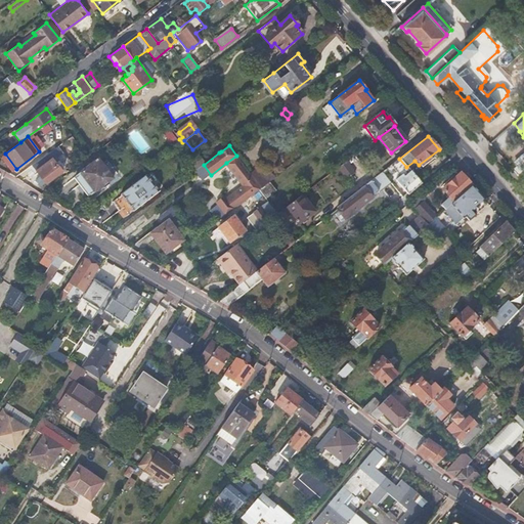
[(57,146),(33,165),(40,176),(45,182),(46,183),(61,172),(52,158),(60,151),(57,146)]
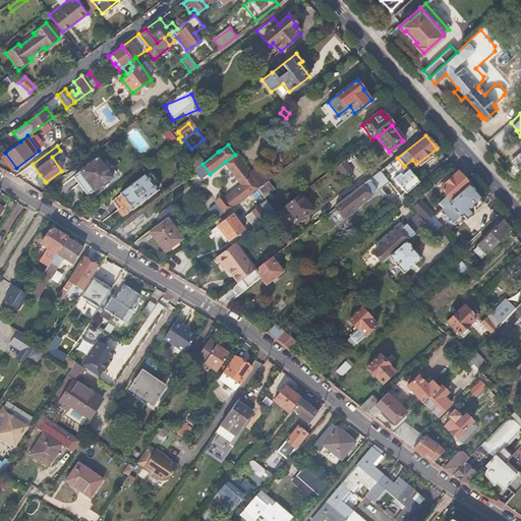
[(242,184),(226,196),(225,195),(215,203),(216,204),(224,214),(257,188),(261,186),(248,172),(235,155),(225,162),(242,184)]
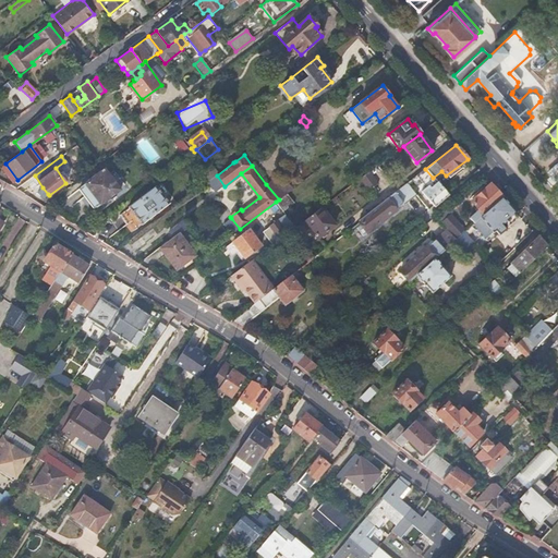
[(211,168),(202,180),(205,184),(217,176),(211,168)]
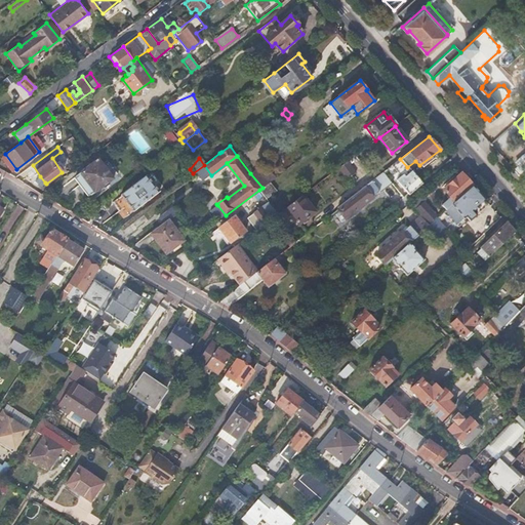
[(112,178),(98,159),(81,171),(95,191),(103,185),(112,178)]
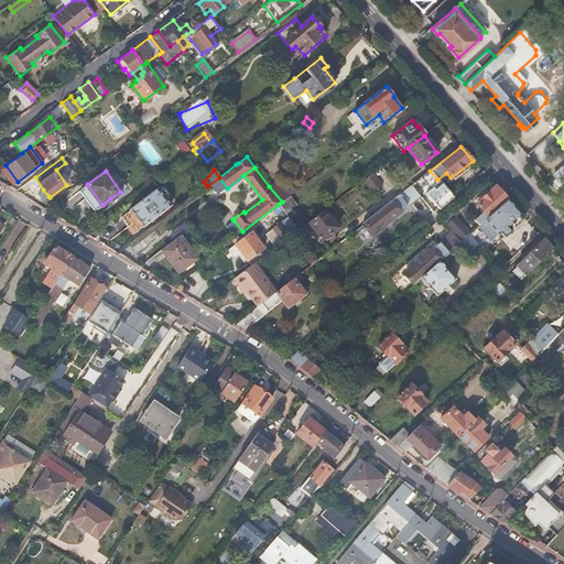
[(364,181),(371,192),(378,187),(370,175),(364,181)]
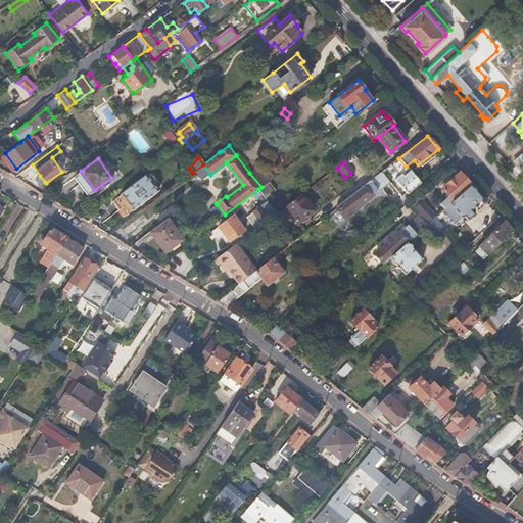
[(249,173),(262,187),(269,182),(273,178),(262,163),(249,173)]
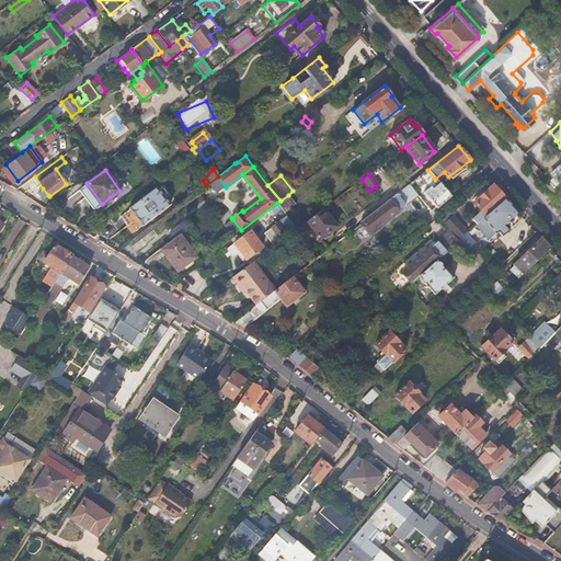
[(421,191),(434,207),(436,206),(437,207),(450,195),(439,183),(432,189),(428,184),(421,191)]
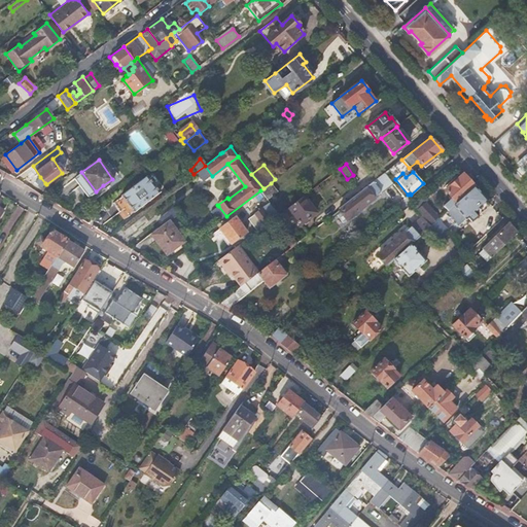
[(385,173),(341,208),(341,209),(348,218),(373,200),(372,199),(380,191),(381,192),(393,183),(385,173)]
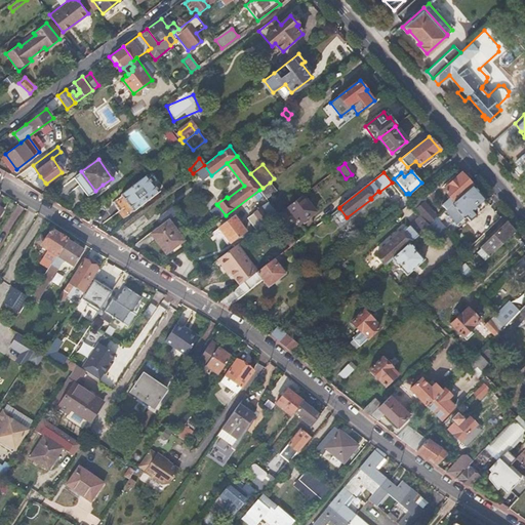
[(461,173),(443,191),(450,198),(442,206),(446,210),(473,186),(461,173)]
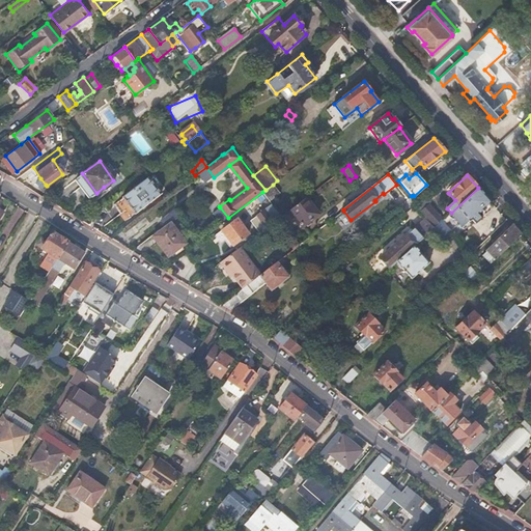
[(148,177),(122,198),(135,214),(161,194),(148,177)]
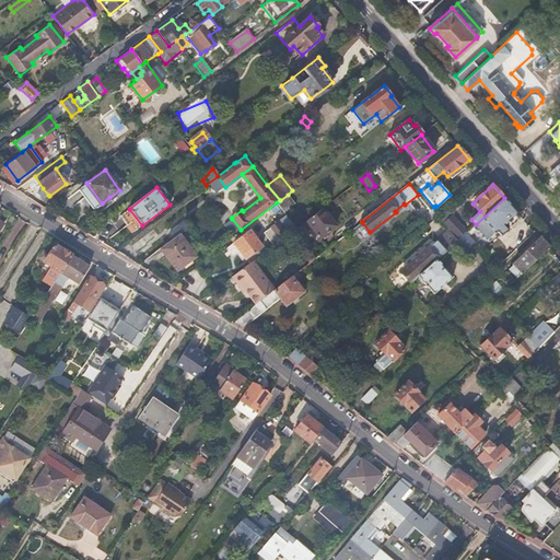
[(37,191),(43,198),(48,195),(43,188),(37,191)]
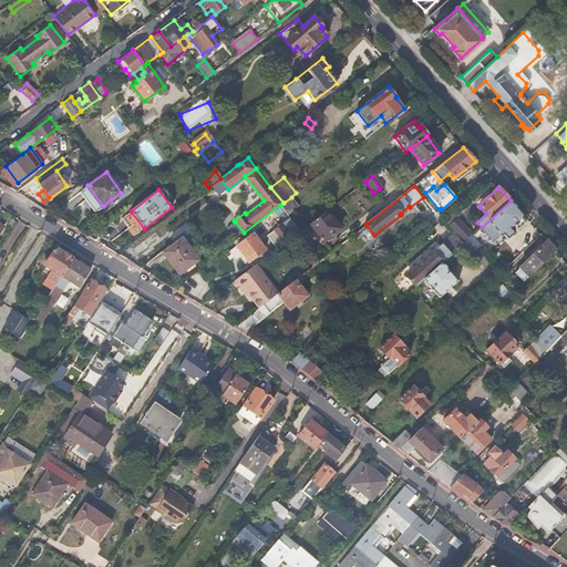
[(284,203),(280,205),(287,215),(299,206),(291,197),(284,203)]
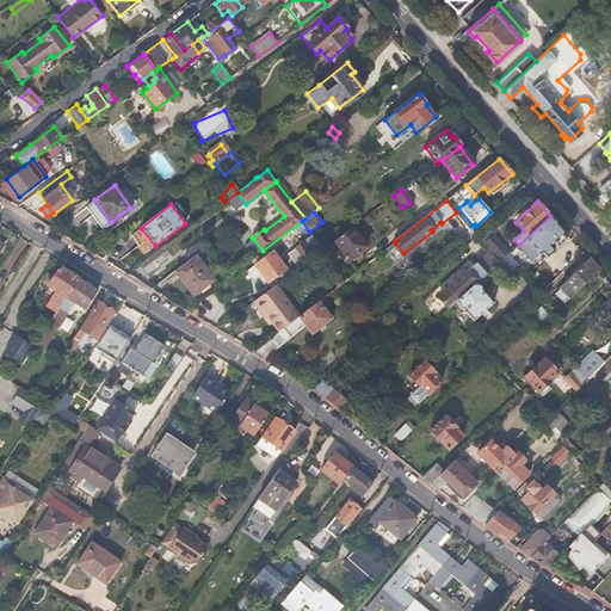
[(550,216),(525,240),(539,255),(542,253),(547,258),(554,251),(550,246),(563,234),(565,233),(550,216)]
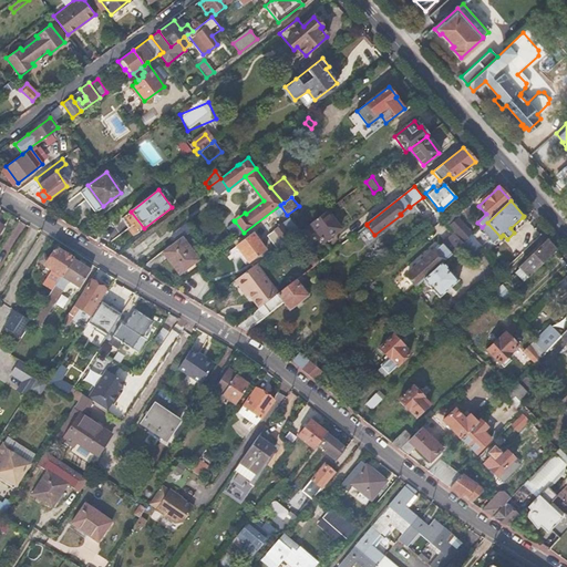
[(326,212),(306,227),(311,234),(316,232),(323,243),(340,229),(326,212)]
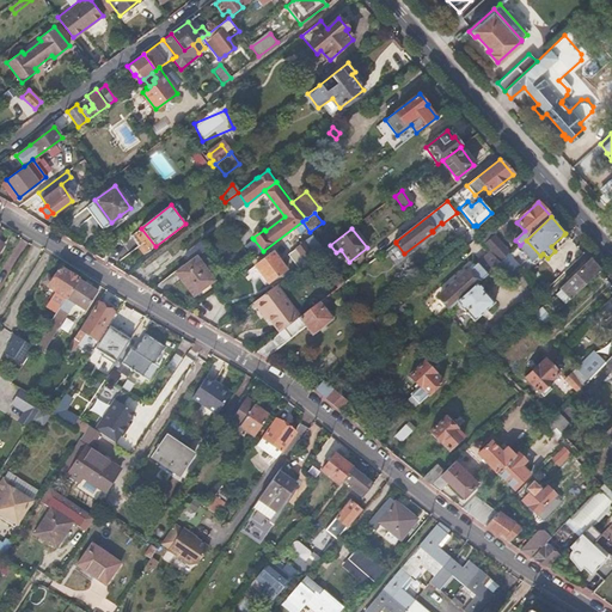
[(478,238),(490,252),(491,252),(501,263),(508,256),(512,254),(507,248),(497,238),(490,228),(478,238)]
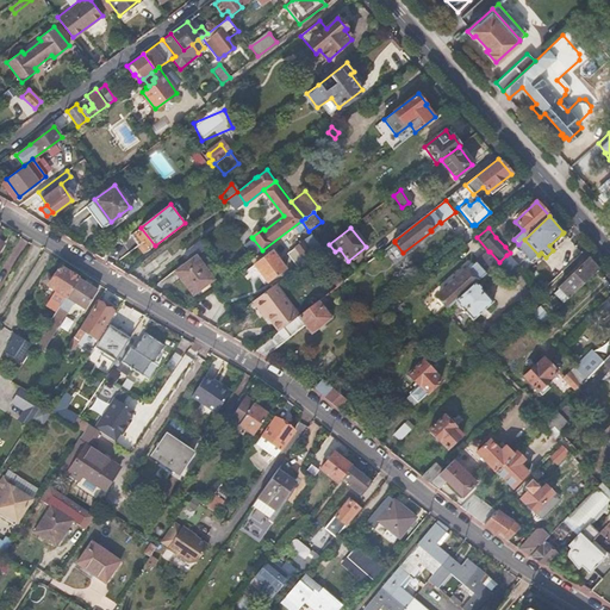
[(549,246),(553,250),(566,238),(562,234),(549,246)]
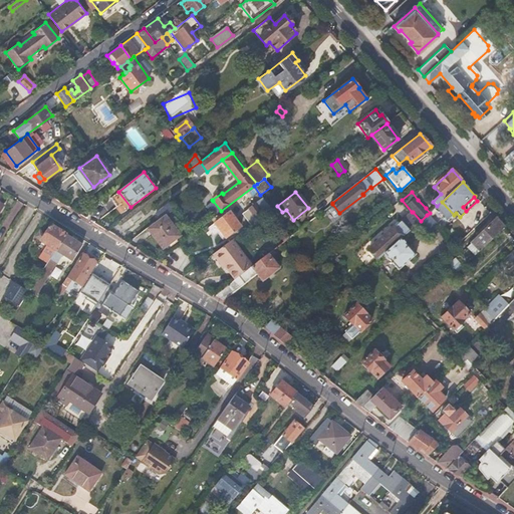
[(210,204),(217,214),(221,211),(213,201),(210,204)]
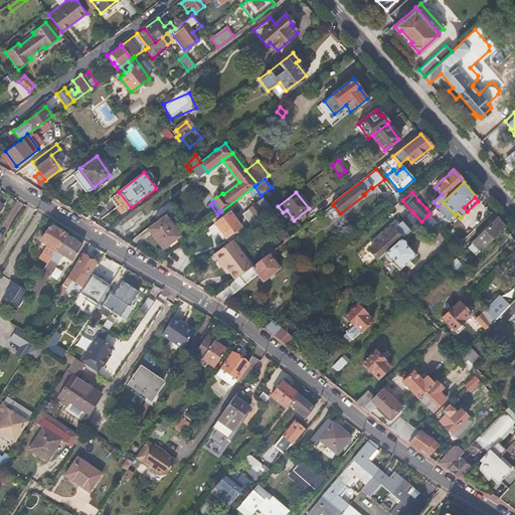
[(243,215),(251,225),(264,216),(265,216),(255,204),(246,211),(247,211),(243,215)]
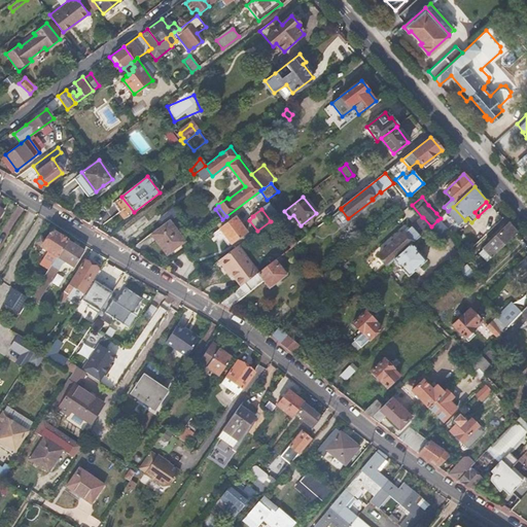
[(148,220),(143,214),(125,229),(130,236),(148,220)]
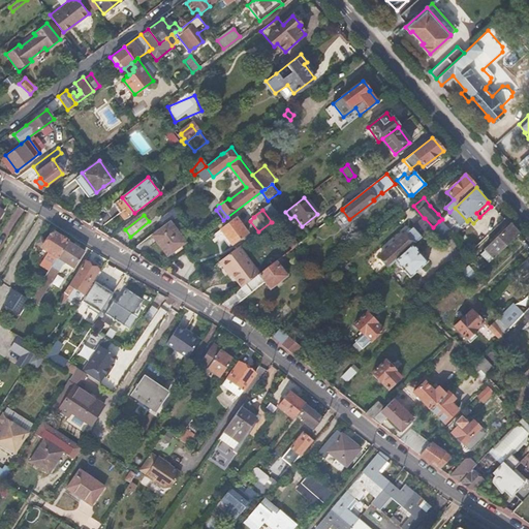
[(271,222),(279,232),(286,226),(284,224),(278,217),(272,222),(271,222)]
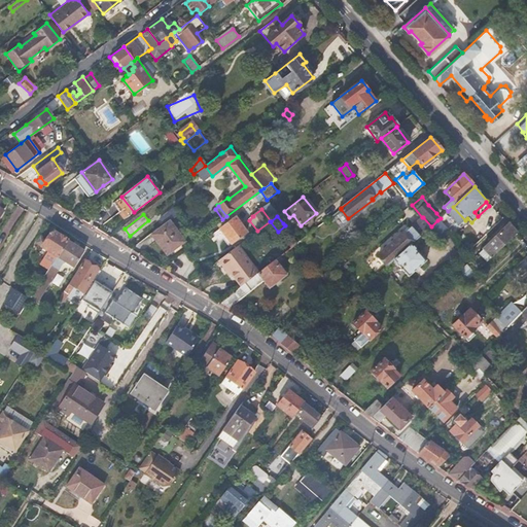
[(236,217),(220,229),(231,243),(246,232),(236,217)]
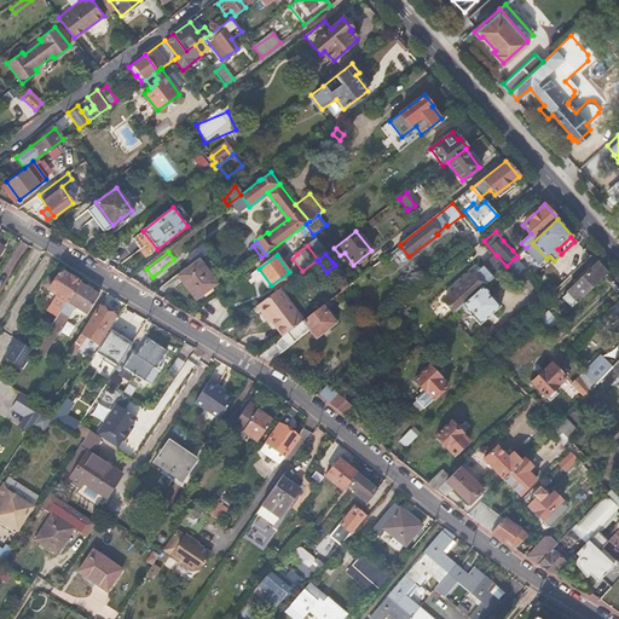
[(496,255),(473,276),(473,275),(445,300),(456,312),(463,306),(484,287),(497,275),(507,266),(497,255),(496,255)]
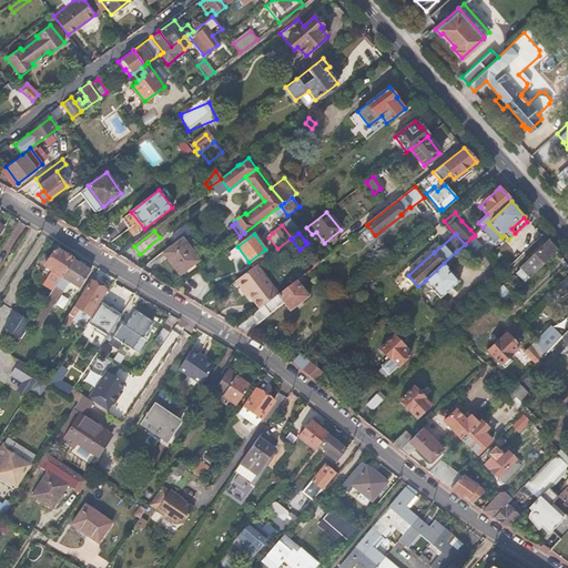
[(465,244),(456,252),(464,261),(480,246),(472,237),(465,244)]
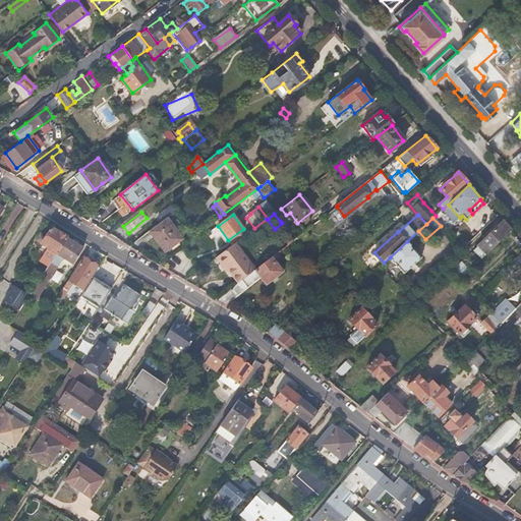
[(151,231),(166,251),(182,238),(168,219),(151,231)]
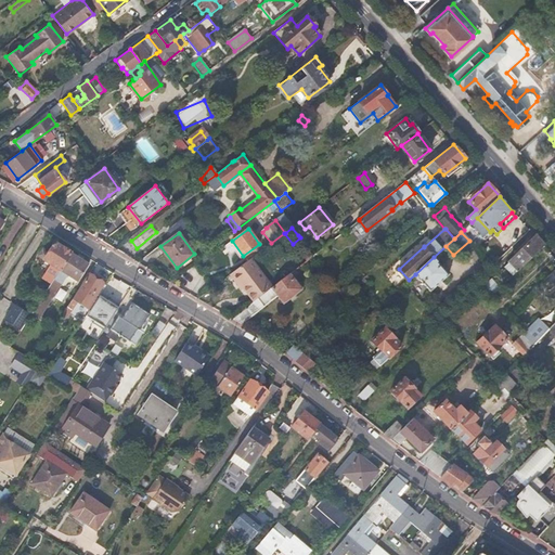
[(534,235),(507,261),(516,271),(543,245),(534,235)]
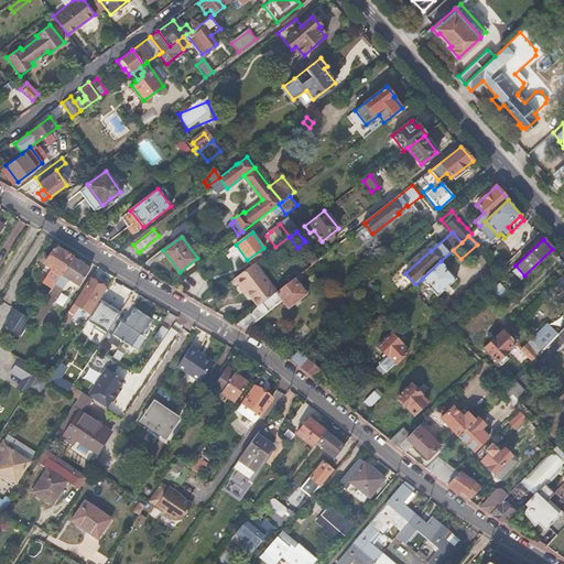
[(60,274),(72,257),(56,247),(49,257),(43,253),(39,261),(60,274)]
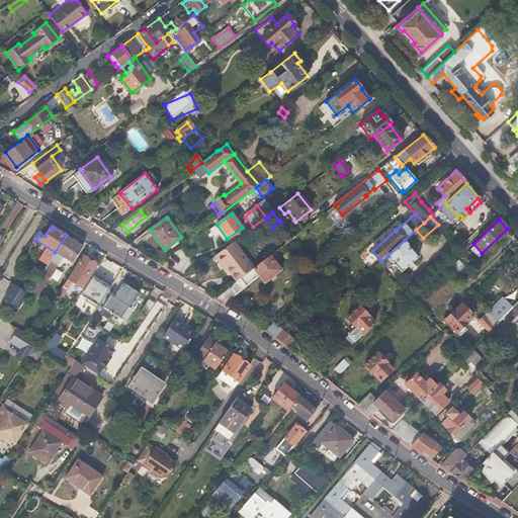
[(304,231),(294,237),(299,243),(308,236),(304,231)]
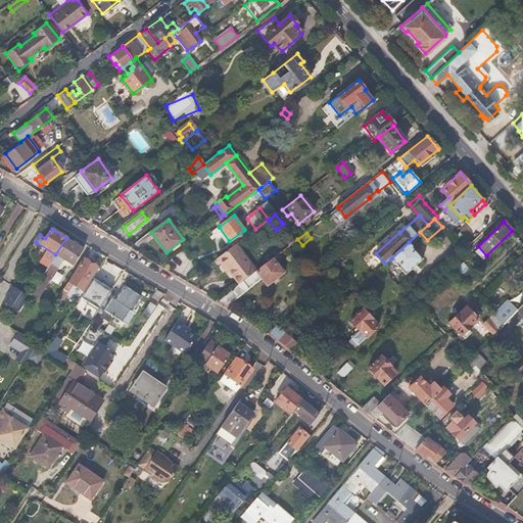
[(83,249),(66,238),(55,254),(30,295),(37,299),(58,266),(54,264),(58,256),(64,260),(62,264),(65,266),(68,263),(73,266),(83,249)]
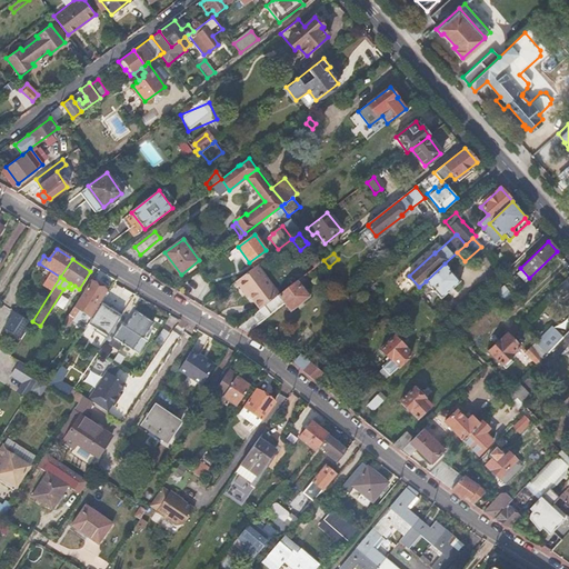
[(426,281),(441,298),(460,280),(445,263),(426,281)]
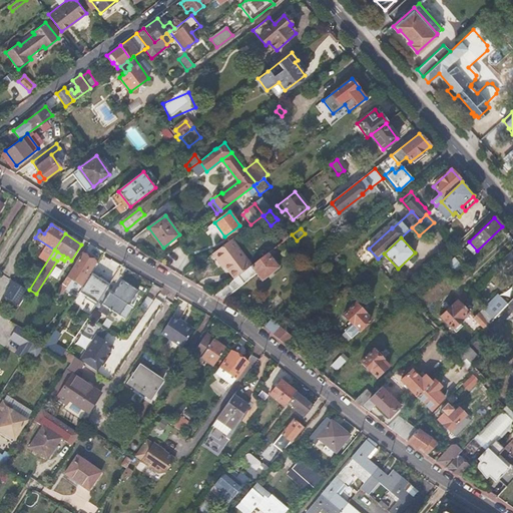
[(213,253),(226,270),(224,271),(232,281),(250,267),(230,240),(213,253)]
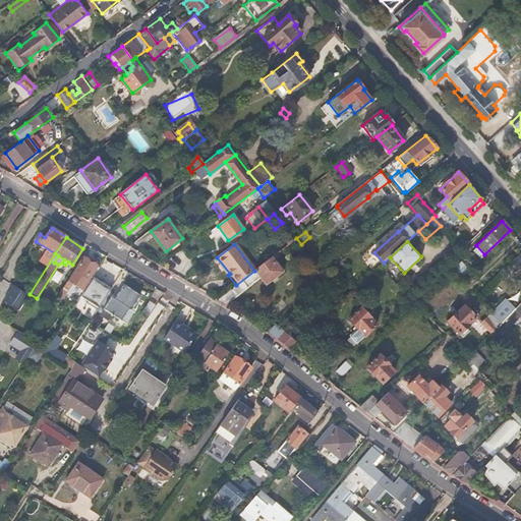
[(471,250),(479,259),(484,254),(476,245),(471,250)]
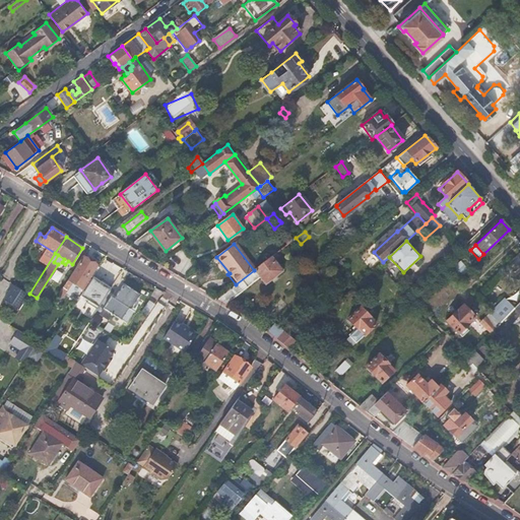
[(254,270),(236,284),(217,299),(225,303),(259,277),(265,284),(282,270),(275,261),(279,258),(276,253),(254,270)]
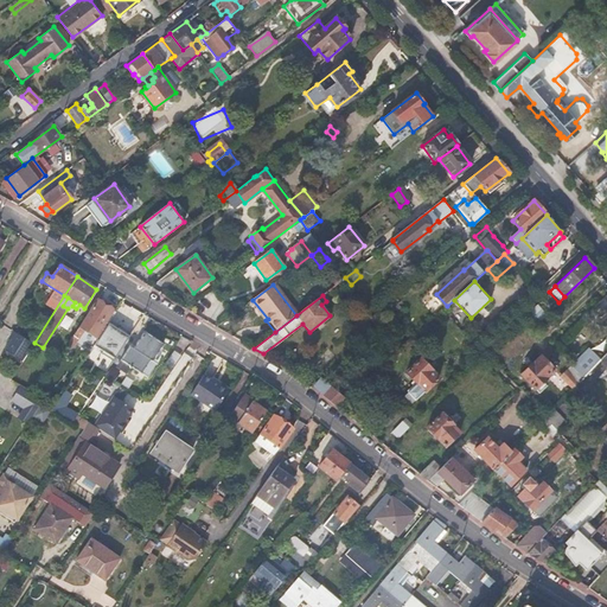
[(114,311),(97,300),(72,338),(77,342),(85,330),(100,339),(115,315),(113,313),(114,311)]
